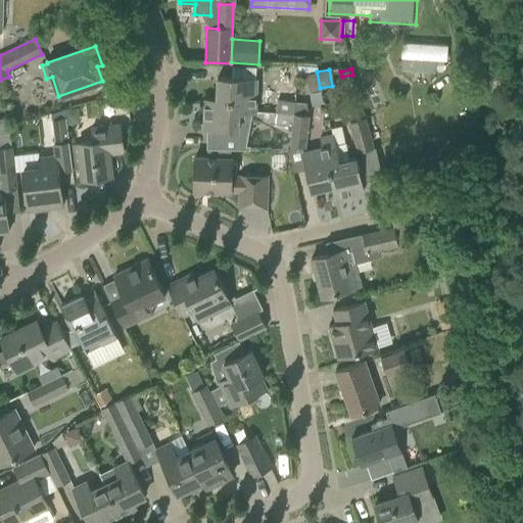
[(320,88),(317,72),(304,75),(307,91),(320,88)]
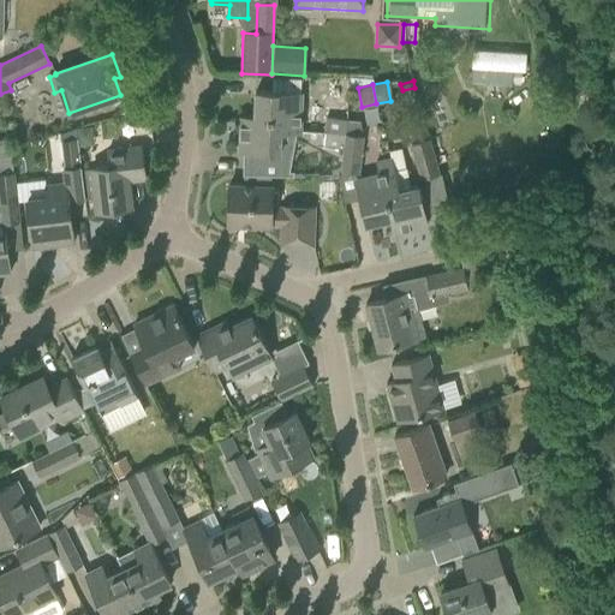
[(256,93),(255,118),(255,119),(280,120),(280,131),(279,131),(297,132),(299,132),(300,94),(256,93)]
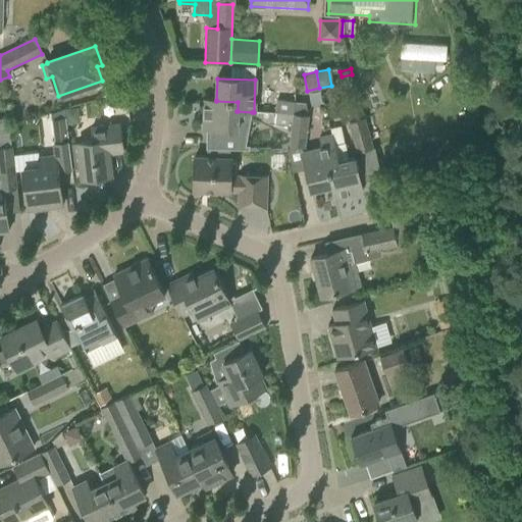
[(123,93),(113,96),(114,102),(121,107),(127,106),(123,93)]
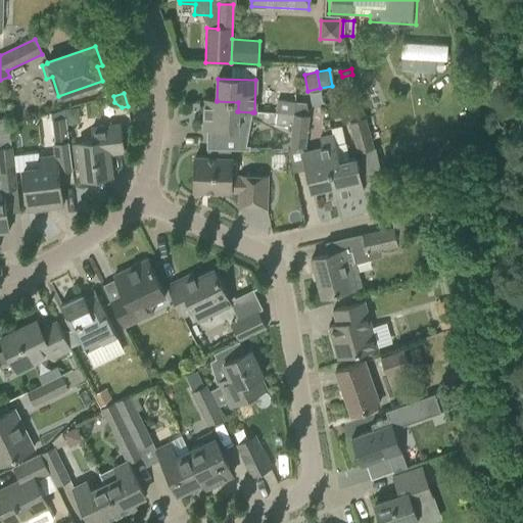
[(217,101),(217,100),(204,100),(203,129),(206,129),(206,151),(249,153),(249,149),(245,149),(252,112),(237,111),(238,111),(238,102),(217,101)]
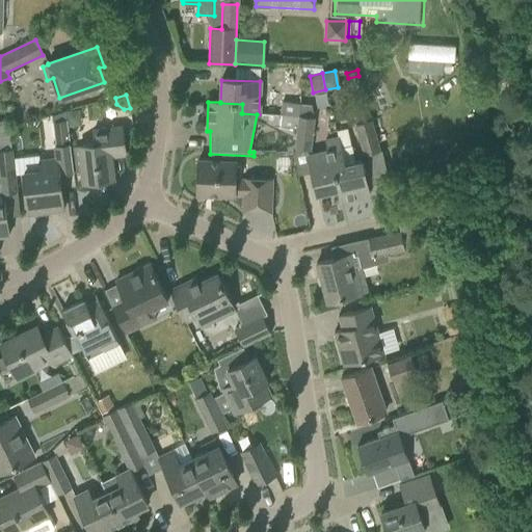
[(281,102),(280,115),(297,117),(297,115),(298,104),(281,102)]
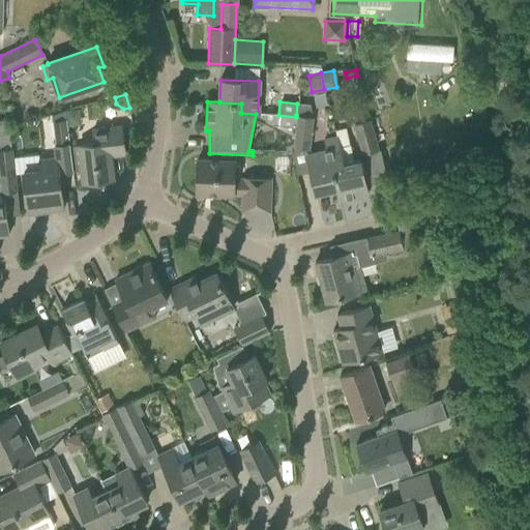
[(277,127),(294,129),(296,117),(278,115),(277,127)]
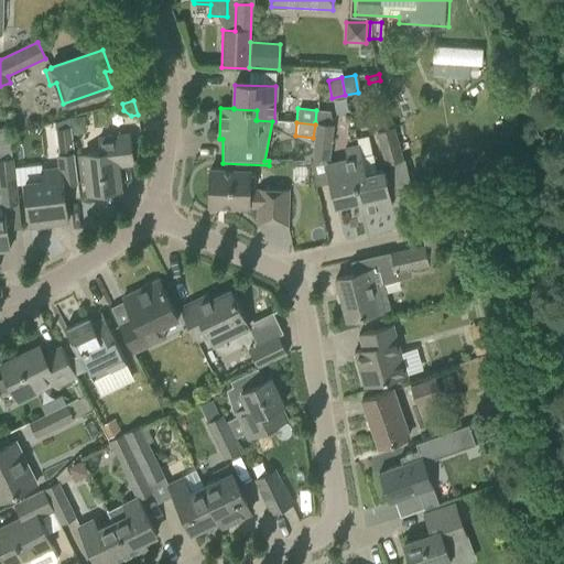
[(315,125),(313,138),(311,158),(328,160),(333,125),(315,122),(315,125)]
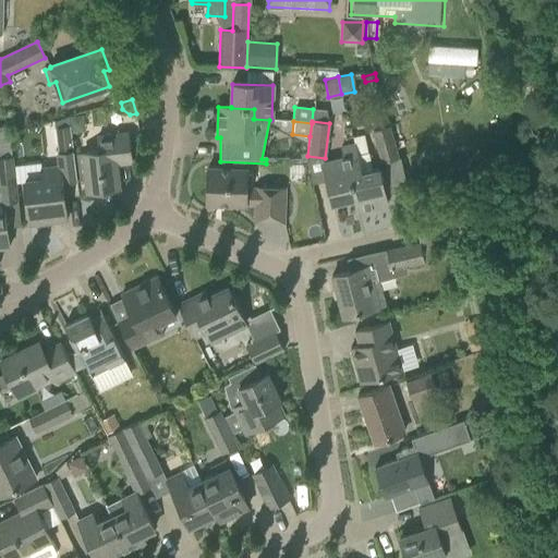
[(374,130),(381,162),(398,159),(390,125),(374,130)]
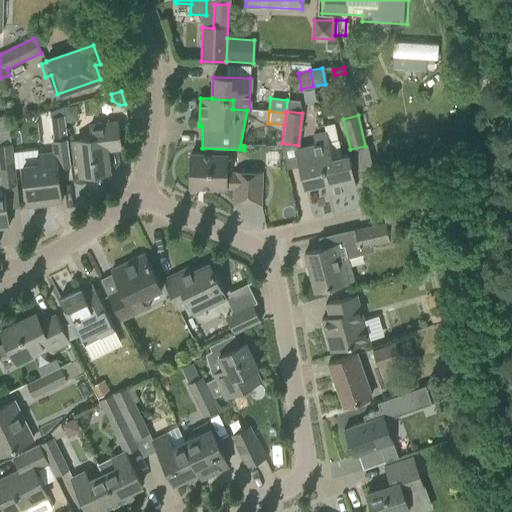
[(63,116),(50,118),(53,140),(54,154),(55,154),(57,168),(71,166),(67,140),(67,139),(66,139),(63,116)]
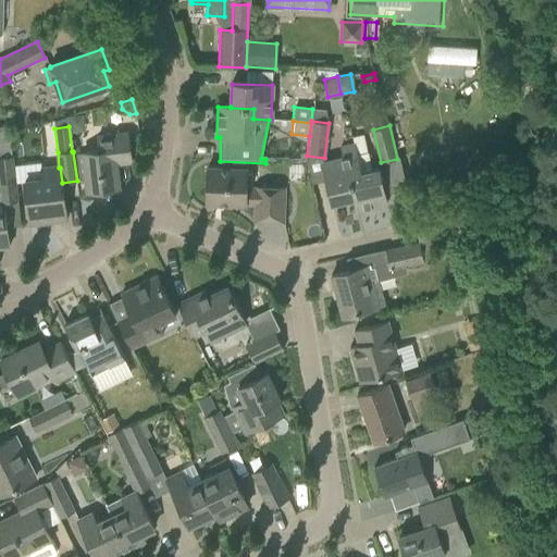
[(82,151),(73,152),(77,181),(86,180),(87,193),(119,188),(116,164),(132,163),(127,133),(97,136),(99,149),(82,151)]
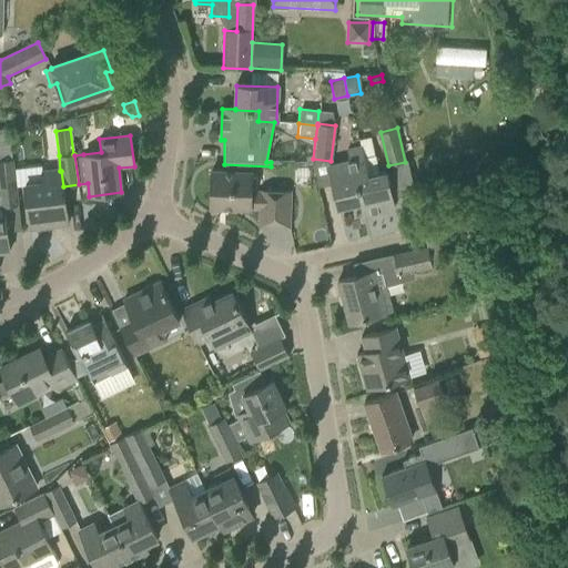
[(9,138),(0,139),(0,195),(0,196),(1,206),(3,206),(18,204),(12,160),(9,138)]
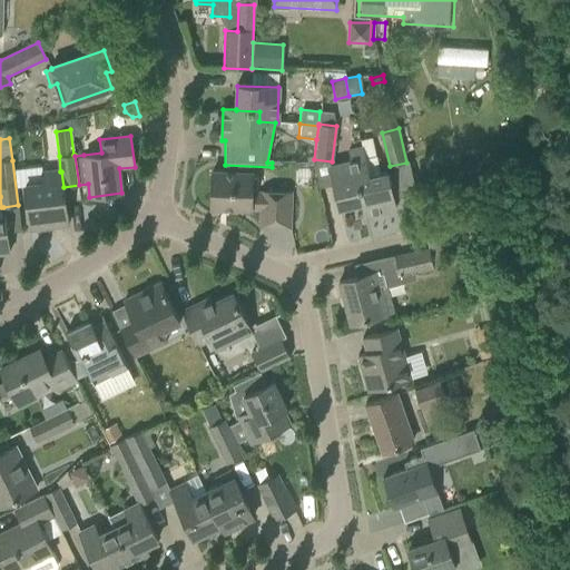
[(338,208),(362,204),(357,180),(367,177),(364,159),(361,147),(347,149),(350,161),(330,167),(338,208)]
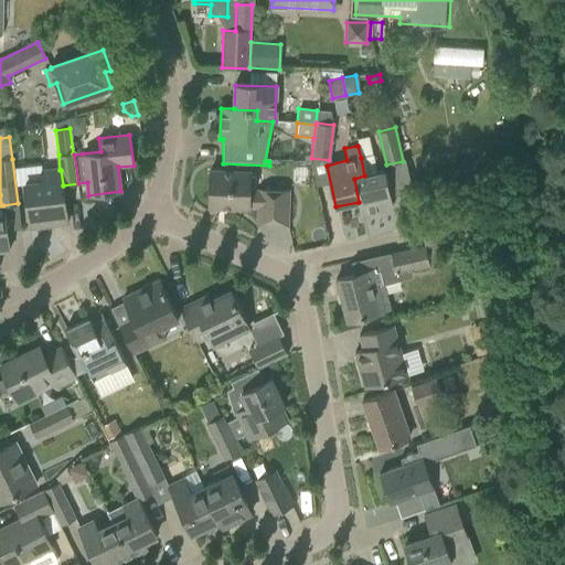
[(354,179),(359,202),(362,214),(392,208),(390,198),(397,196),(392,173),(385,174),(384,171),(376,172),(372,155),(361,158),(364,176),(354,179)]
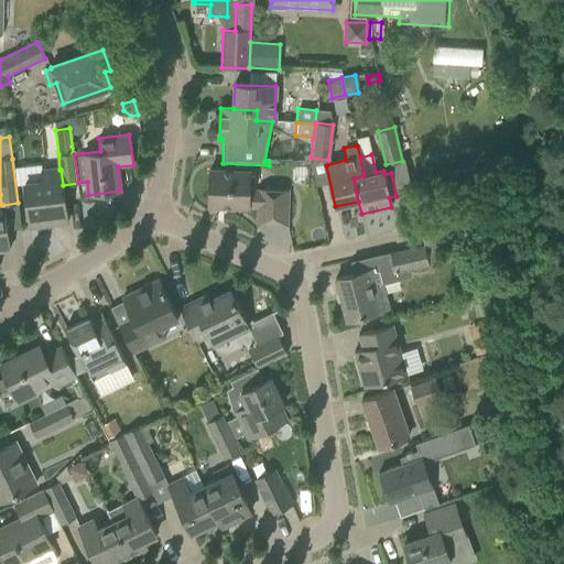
[(42,183),(24,185),(28,206),(30,228),(67,223),(65,202),(63,185),(61,170),(60,170),(41,172),(42,183)]
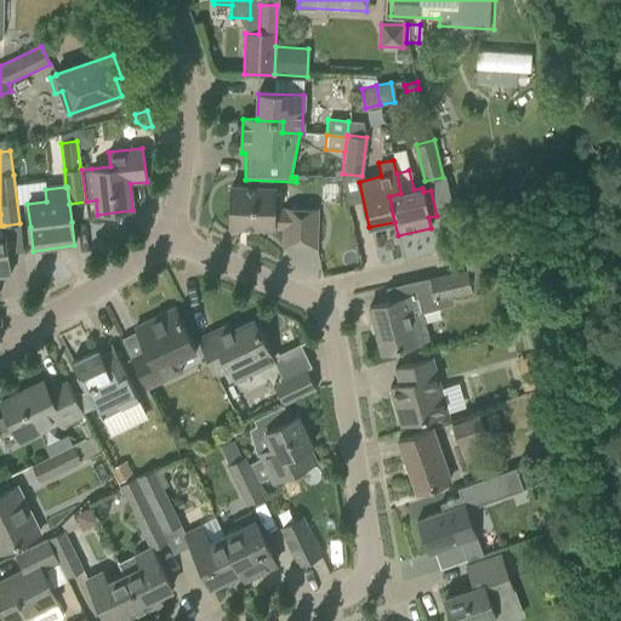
[(272,209),(273,188),(231,187),(229,228),(283,229),(283,248),(317,249),(318,210),(272,209)]
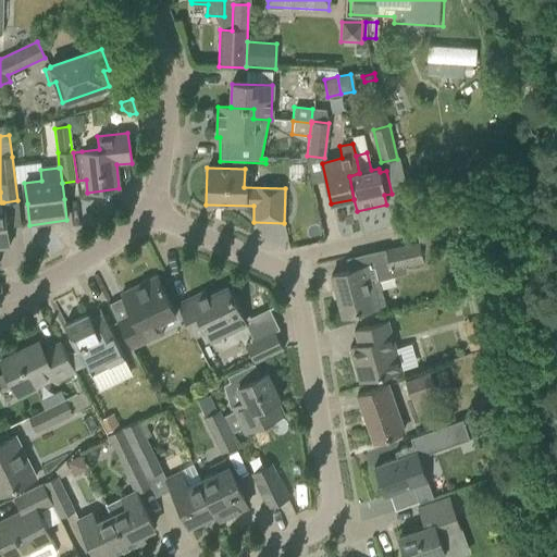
[(423,170),(410,174),(412,184),(426,180),(423,170)]
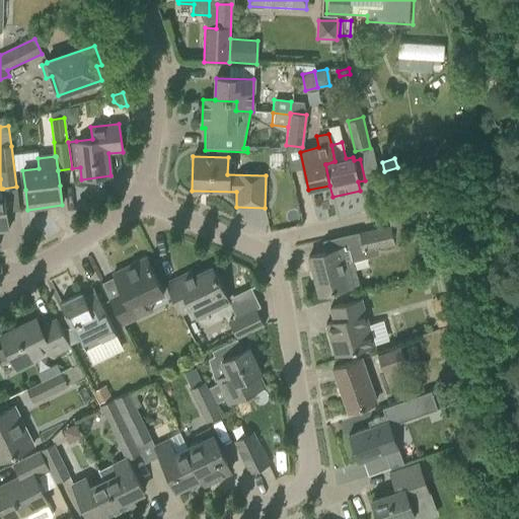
[(0,179),(0,178),(0,231),(8,230),(3,189),(1,189),(0,179)]
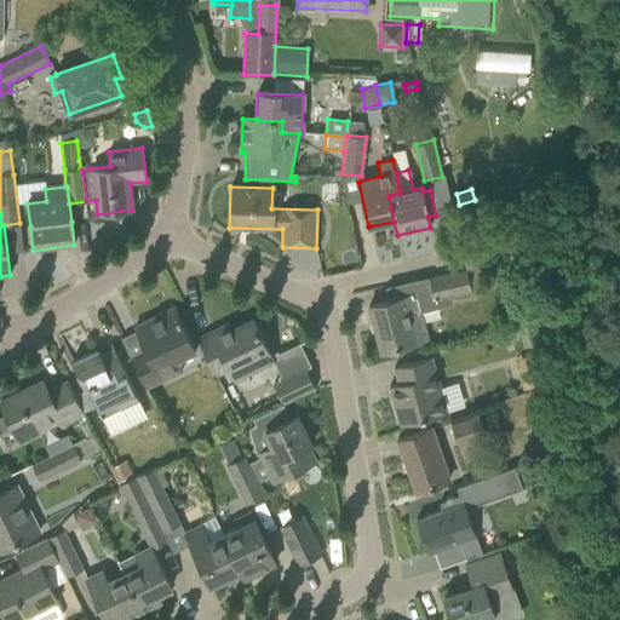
[(430,279),(435,300),(471,293),(466,270),(430,279)]
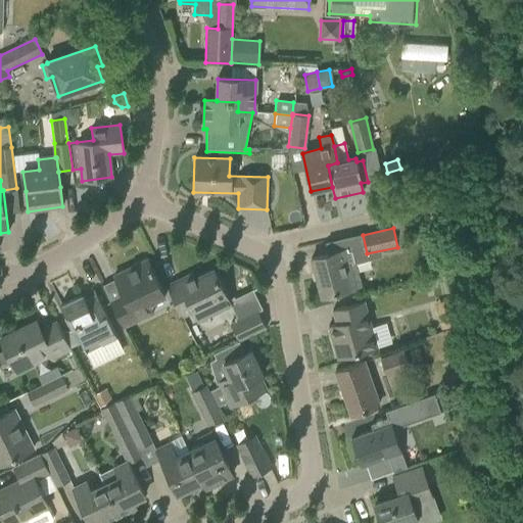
[(311,259),(322,298),(355,288),(361,286),(354,264),(348,266),(344,249),(311,259)]
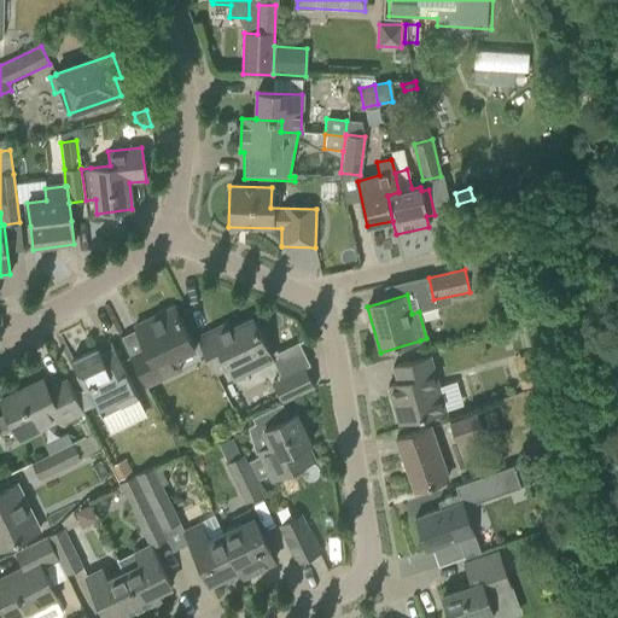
[(181,369),(176,359),(194,350),(174,307),(134,326),(146,349),(130,356),(146,388),(181,369)]
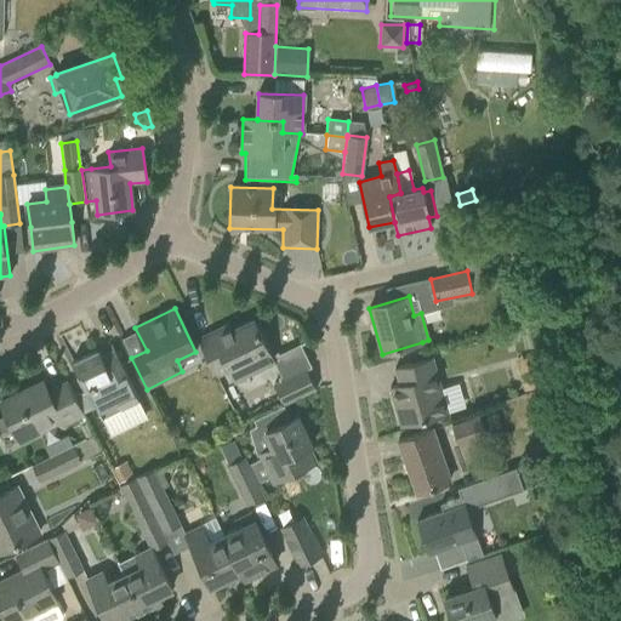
[(218,331),(199,341),(217,379),(228,372),(233,381),(273,360),(254,322),(222,337),(218,331)]
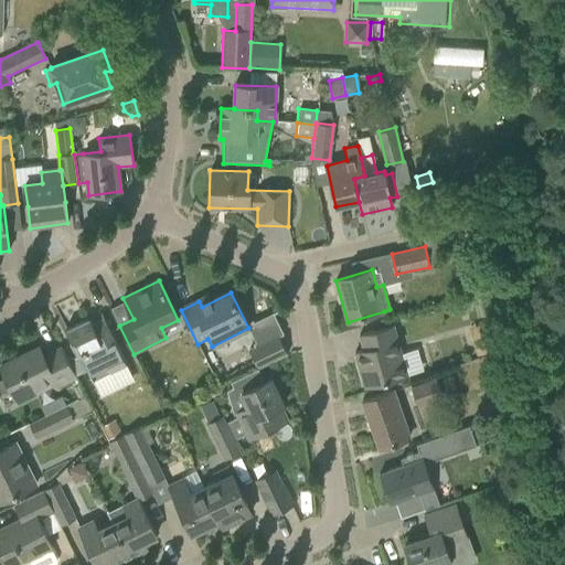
[(65,330),(75,350),(77,354),(80,353),(93,381),(126,364),(104,318),(92,323),(89,318),(65,330)]
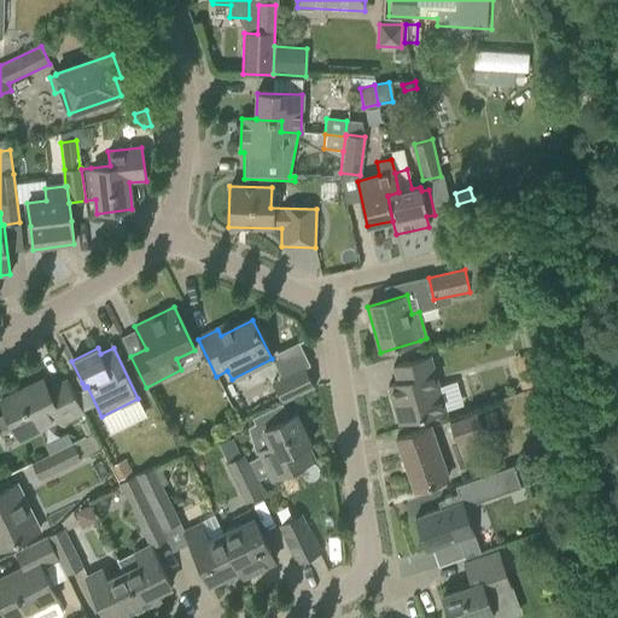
[(397,383),(388,385),(398,425),(445,413),(430,356),(392,367),(397,383)]
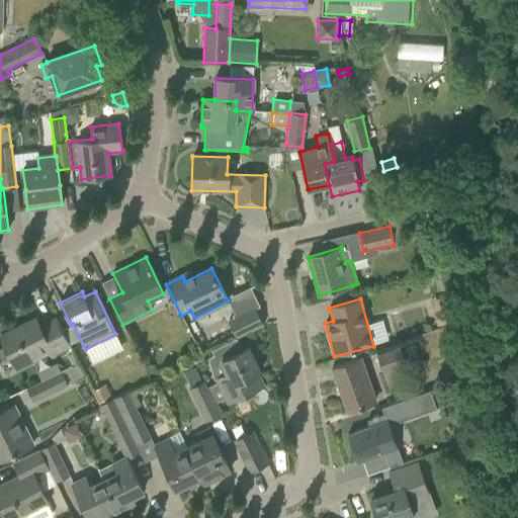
[(432,307),(436,325),(453,321),(452,318),(456,317),(453,306),(443,309),(442,305),(432,307)]
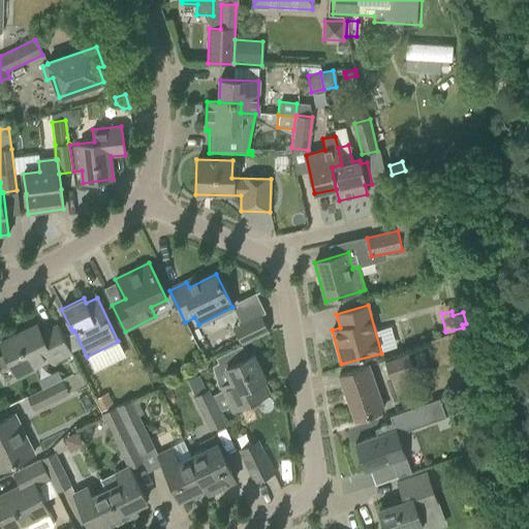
[(256,312),(237,322),(238,324),(232,328),(242,345),(269,332),(260,314),(257,315),(256,312)]
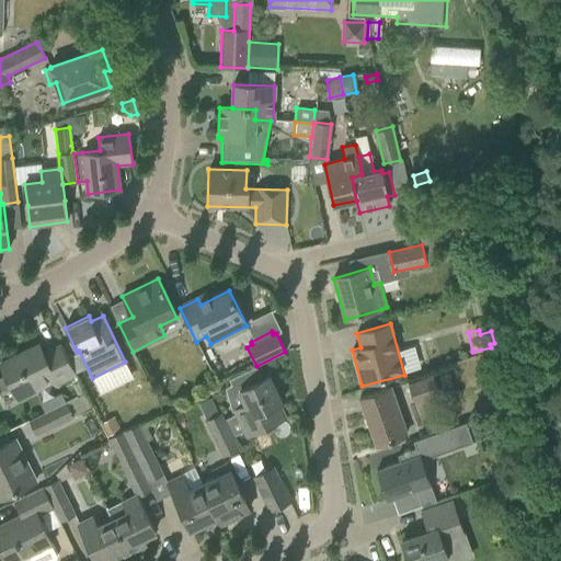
[(0,364),(6,376),(0,378),(0,395),(4,404),(16,398),(18,400),(35,391),(33,387),(53,377),(56,386),(76,376),(61,346),(44,354),(38,345),(0,363),(0,364)]
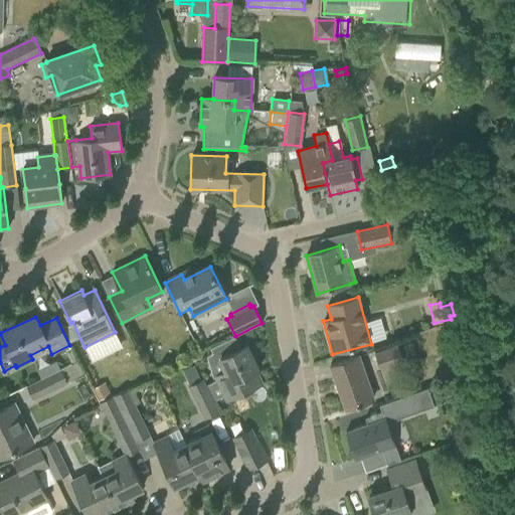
[(215,381),(206,385),(214,401),(224,395),(226,400),(254,387),(248,374),(259,369),(246,345),(239,349),(233,337),(211,348),(214,352),(214,353),(206,356),(212,378),(213,377),(215,381)]
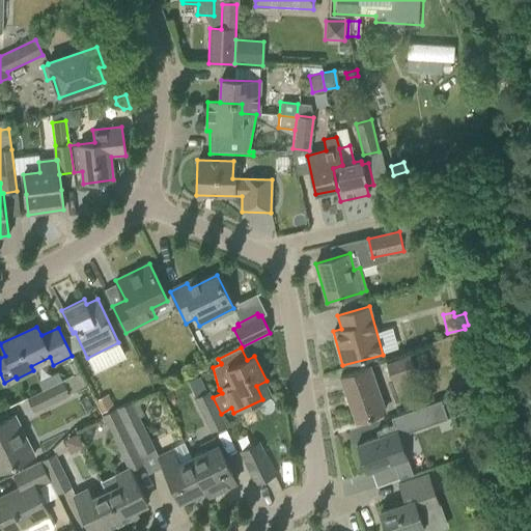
[(414,375),(408,357),(385,364),(392,383),(414,375)]
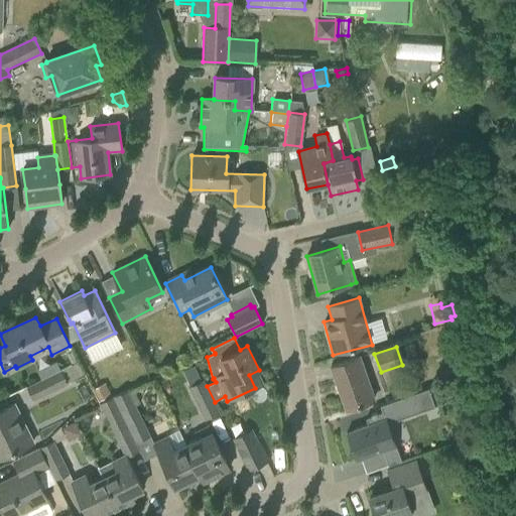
[(363,375),(365,374),(358,356),(331,366),(347,411),(372,402),(363,375)]
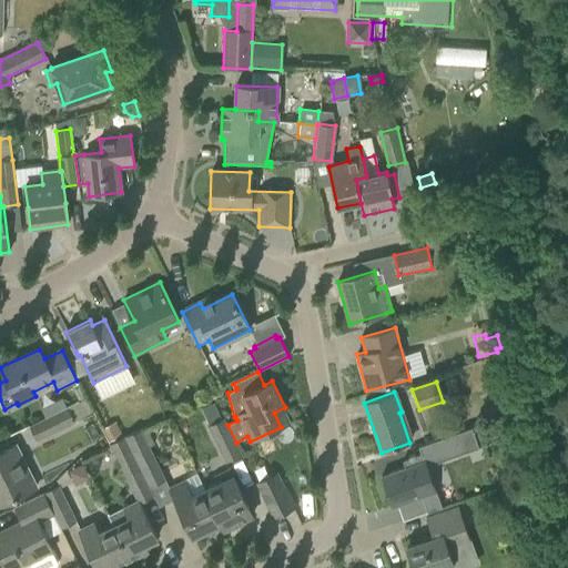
[(29,425),(37,439),(92,413),(85,398),(79,401),(29,425)]
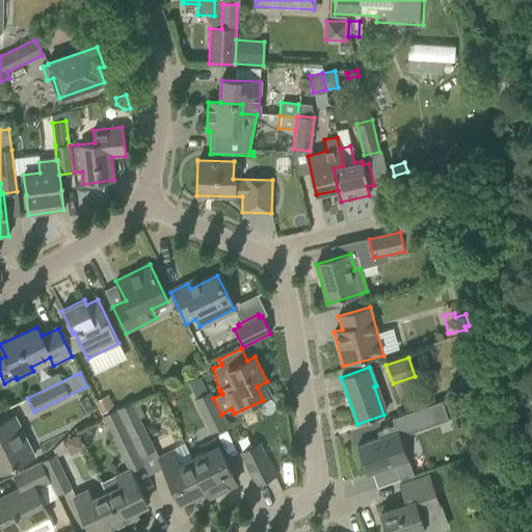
[(227,425),(221,415),(213,398),(211,393),(209,394),(203,382),(190,389),(212,432),(227,425)]
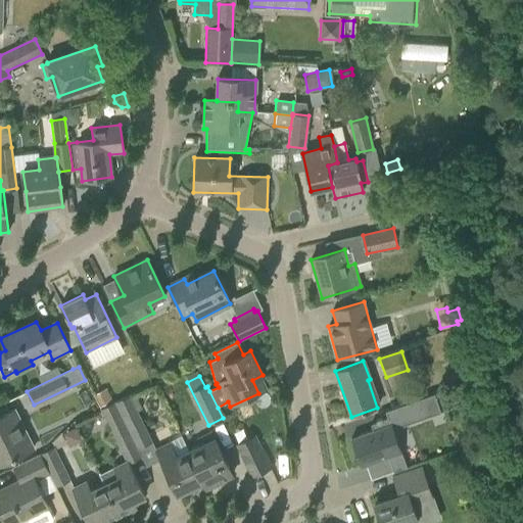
[(106,389),(94,394),(100,407),(112,400),(106,389)]
